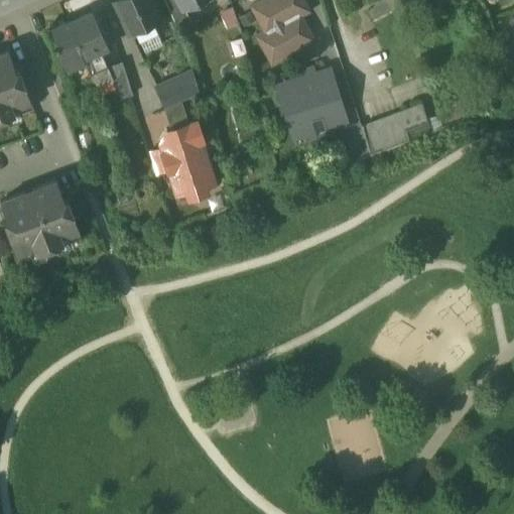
[(150,0),(125,0),(117,4),(131,35),(154,25),(160,22),(150,0)]
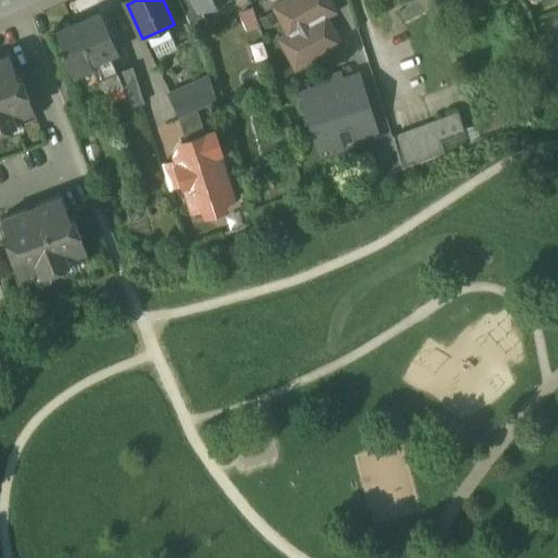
[(192,0),(199,13),(224,0),(192,0)]
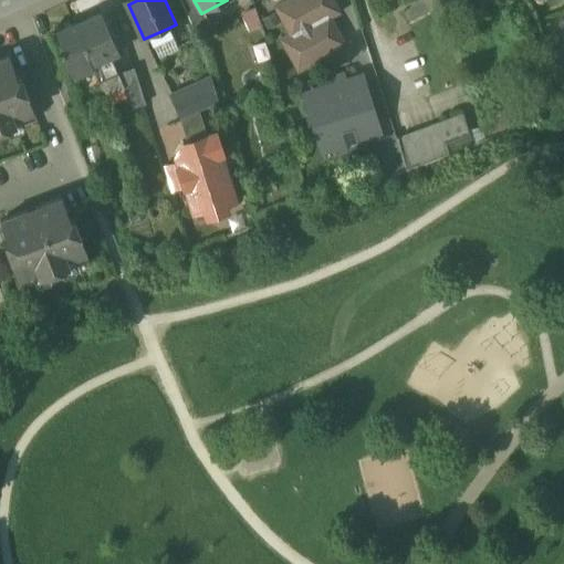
[(332,0),(294,0),(275,10),(291,38),(281,43),(298,73),(346,48),(331,20),(341,14),(332,0)]
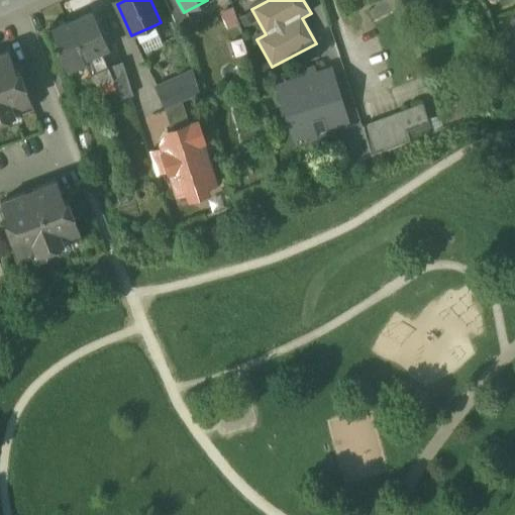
[(108,49),(91,14),(68,25),(84,61),(91,58),(106,50),(108,49)]
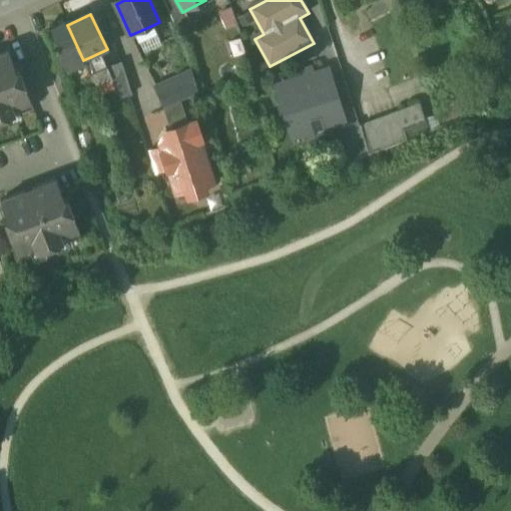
[(67,25),(47,35),(54,48),(52,49),(65,76),(86,65),(83,60),(67,25)]
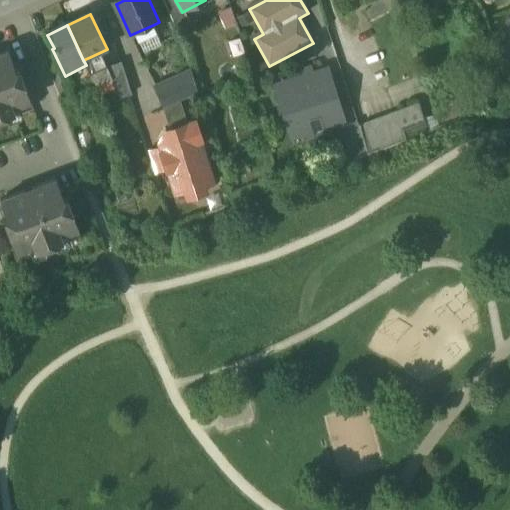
[(153,25),(135,33),(139,42),(157,34),(153,25)]
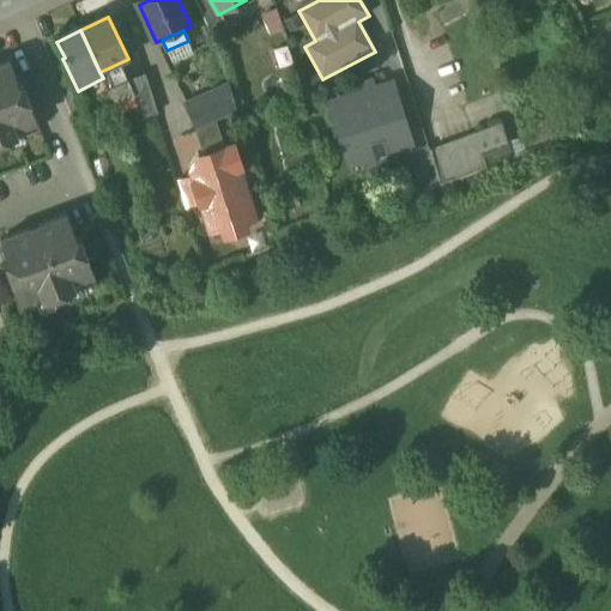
[(188,41),(167,50),(174,65),(194,55),(188,41)]
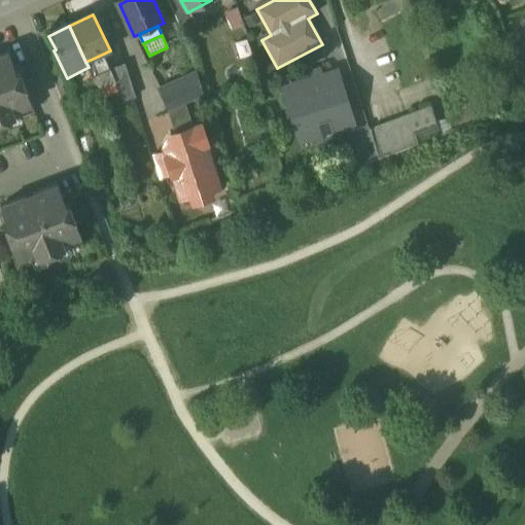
[(108,51),(93,59),(99,74),(114,67),(108,51)]
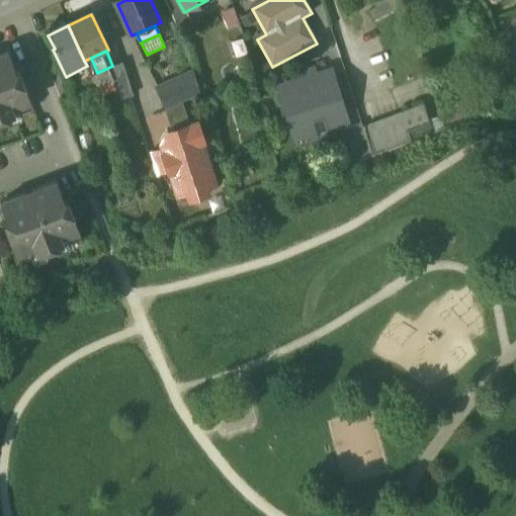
[(9,55),(0,57),(0,123),(7,121),(4,113),(10,111),(11,113),(31,105),(19,72),(15,73),(9,55)]
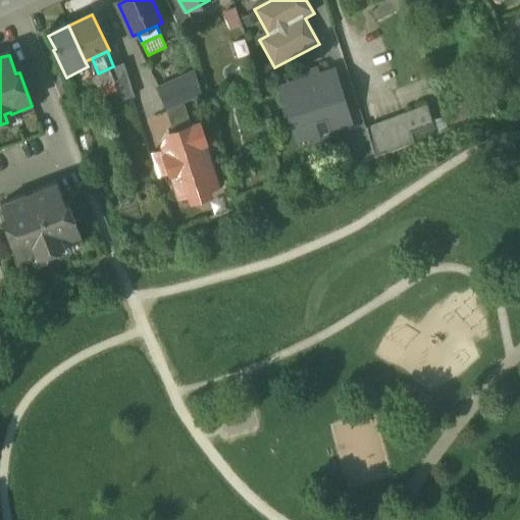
[(196,81),(162,96),(169,112),(203,97),(196,73),(194,74),(196,81)]
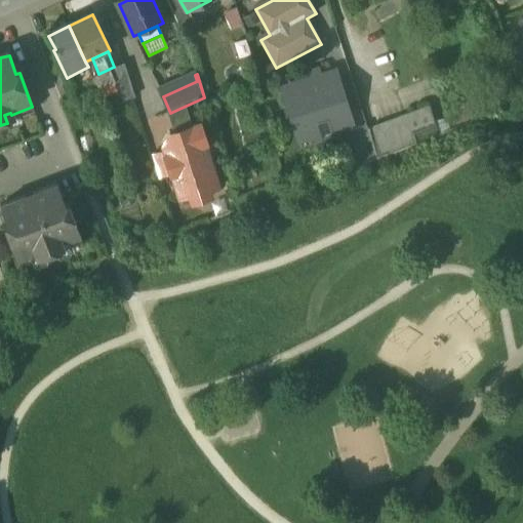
[(320,83),(317,74),(298,79),(302,88),(287,92),(303,138),(316,133),(319,143),(337,137),(334,128),(349,124),(334,78),(320,83)]
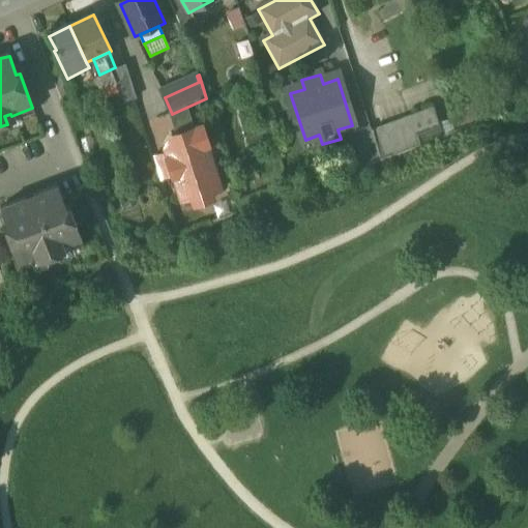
[(372,128),(354,135),(364,167),(382,160),(372,128)]
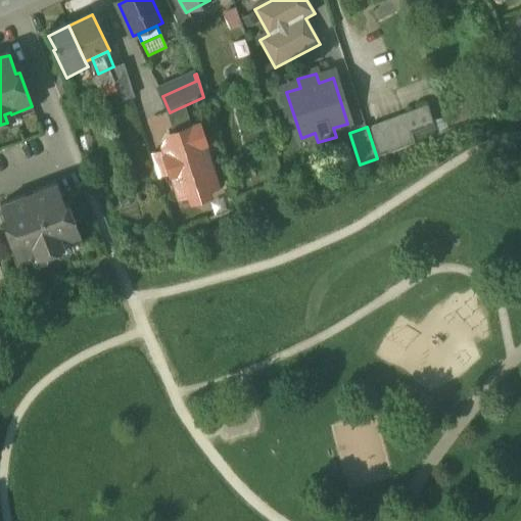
[(197,128),(174,135),(172,134),(164,147),(181,198),(190,195),(193,202),(209,197),(206,189),(217,186),(197,128)]
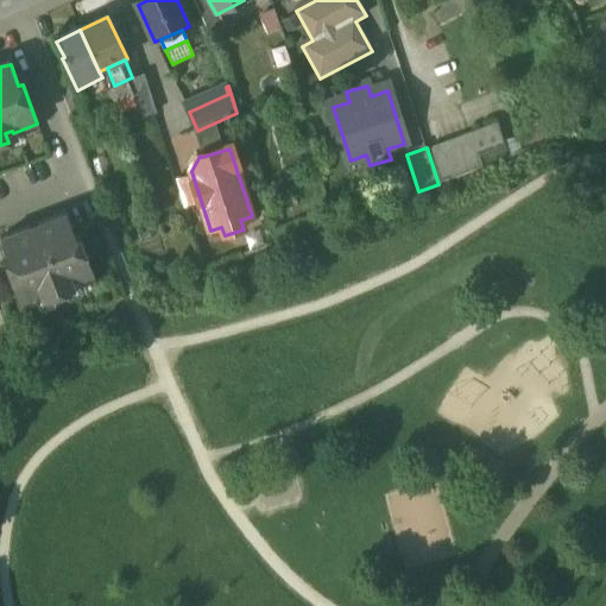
[(69,216),(39,227),(42,231),(32,234),(31,231),(1,241),(10,263),(6,264),(20,303),(44,295),(46,302),(67,295),(63,285),(70,283),(71,285),(96,276),(81,237),(77,238),(69,216)]
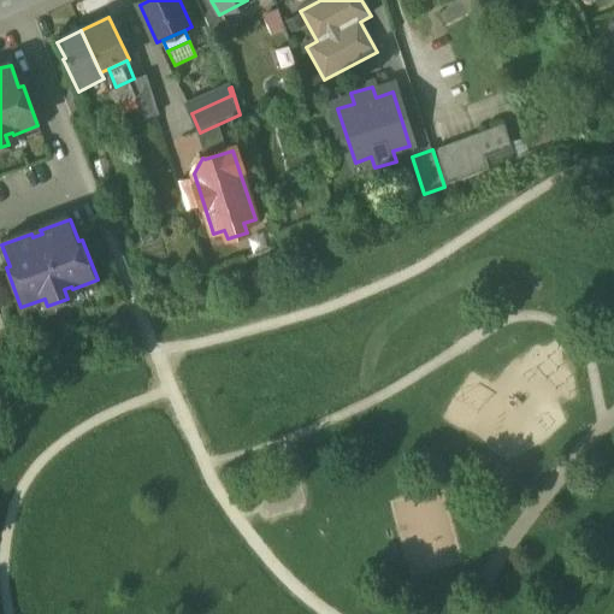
[(306,226),(291,231),(296,242),(310,237),(306,226)]
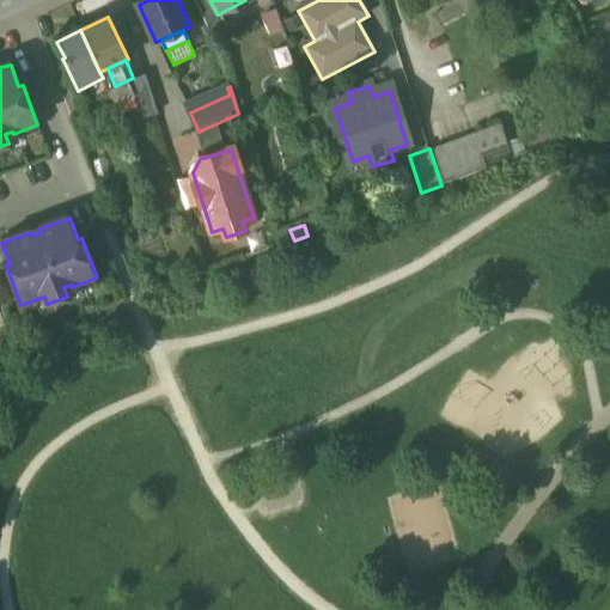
[(278,246),(270,229),(238,241),(245,258),(278,246)]
